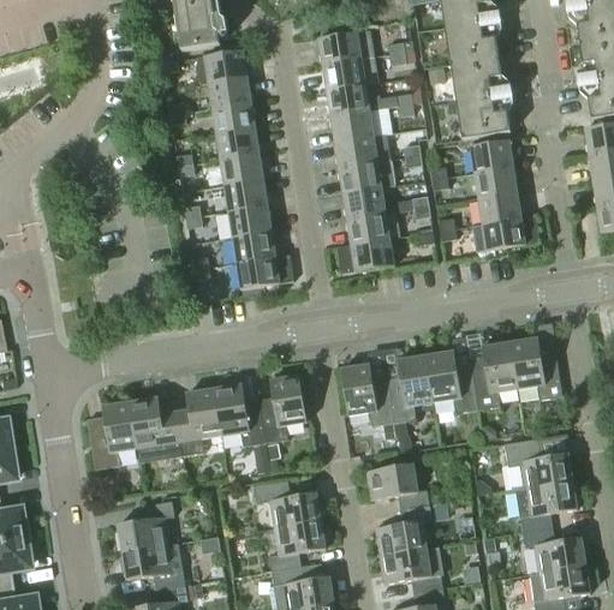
[(173,0),(180,49),(219,45),(213,0),(173,0)]
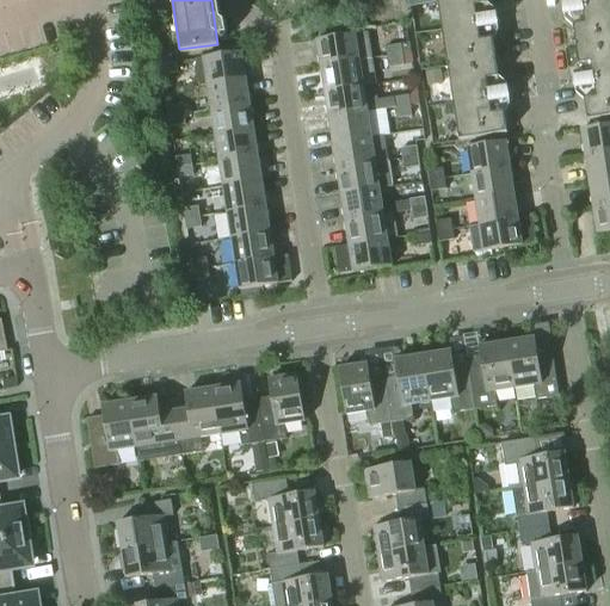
[(410,0),(410,2),(423,0),(437,0),(458,137),(506,130),(501,99),(509,98),(506,85),(499,86),(490,25),(498,24),(495,11),(487,12),(486,0),(410,0)]
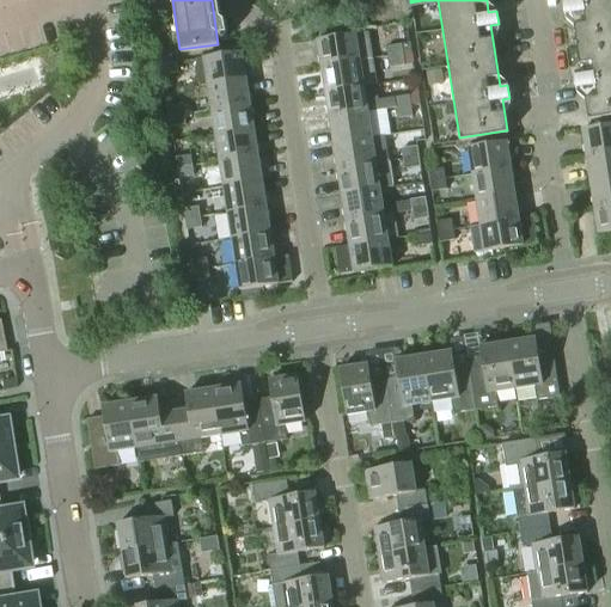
[(573,74),(575,87),(582,86),(587,117),(610,114),(610,0),(569,0),(562,0),(564,13),(572,12),(581,73),(573,74)]
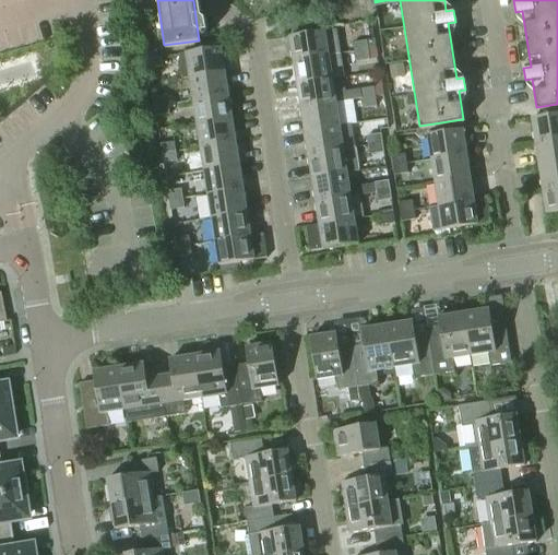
[(323,28),(288,34),(293,58),(339,51),(334,26),(323,28)]
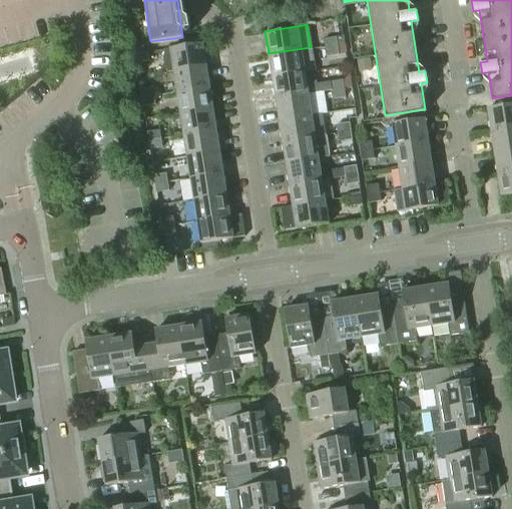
[(323,36),(325,44),(337,42),(336,34),(323,36)]
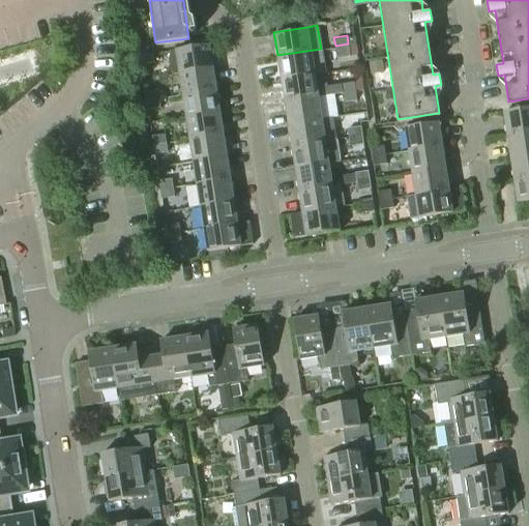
[(172,71),(179,70),(212,65),(208,42),(168,49),(169,52),(168,57),(168,63),(171,67),(172,71)]
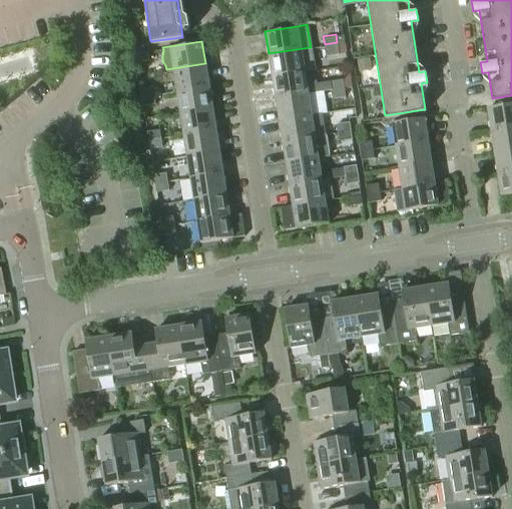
[(337,42),(325,44),(326,53),(339,51),(337,42)]
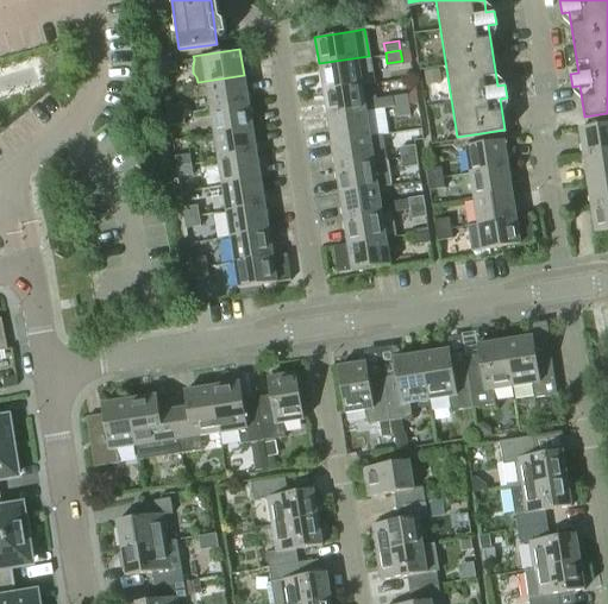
[(369,56),(319,63),(323,88),(361,82),(373,81),(369,56)]
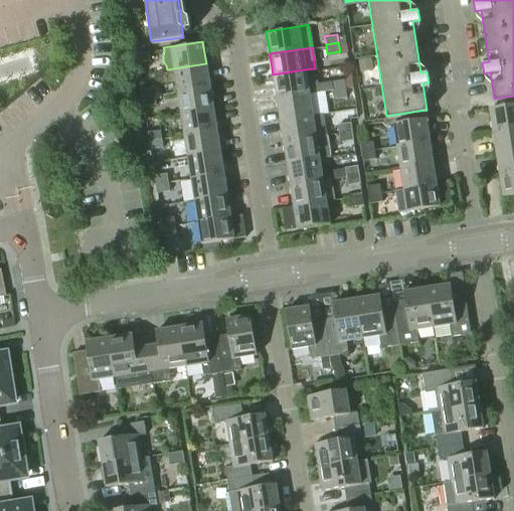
[(135,51),(136,60),(149,58),(147,49),(135,51)]
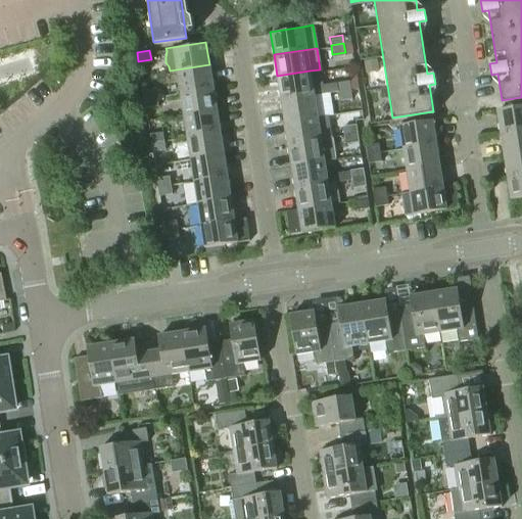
[(177,69),(180,91),(212,86),(209,64),(177,69)]
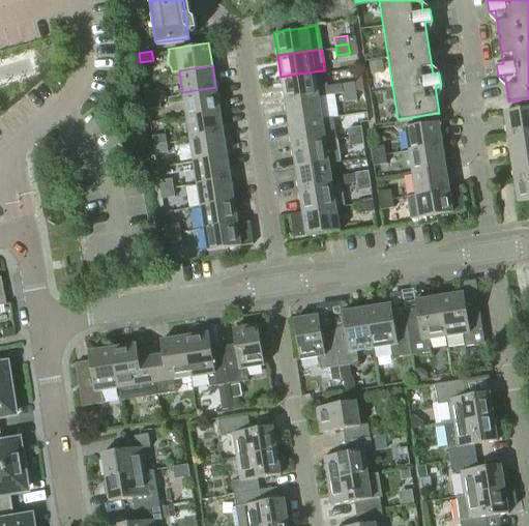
[(314,71),(281,77),(285,99),(318,94),(314,71)]
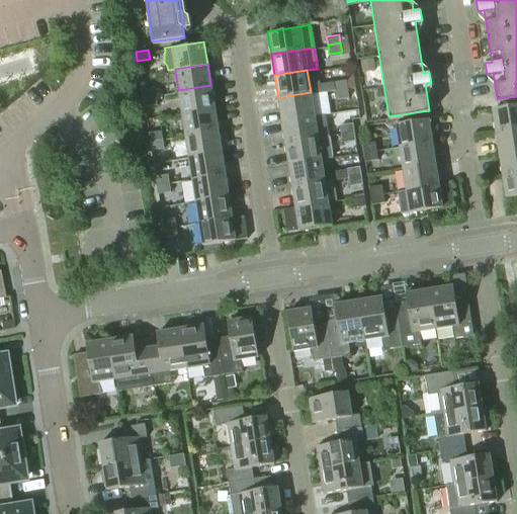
[(333,79),(334,88),(347,86),(345,78),(333,79)]
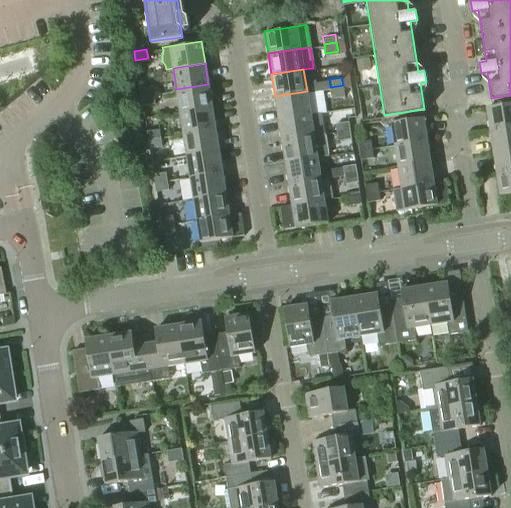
[(139,86),(141,95),(153,93),(152,84),(139,86)]
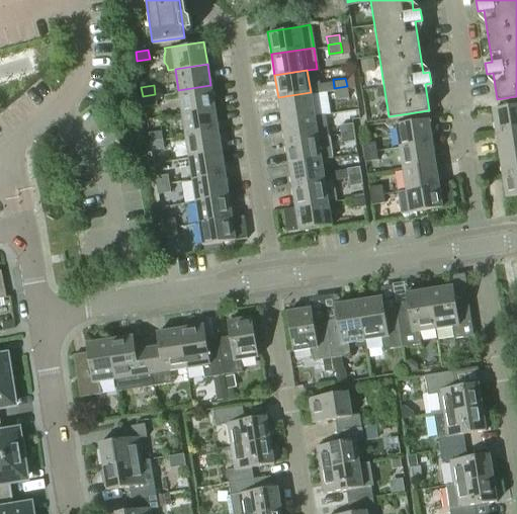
[(178,90),(182,112),(213,107),(210,85),(178,90)]
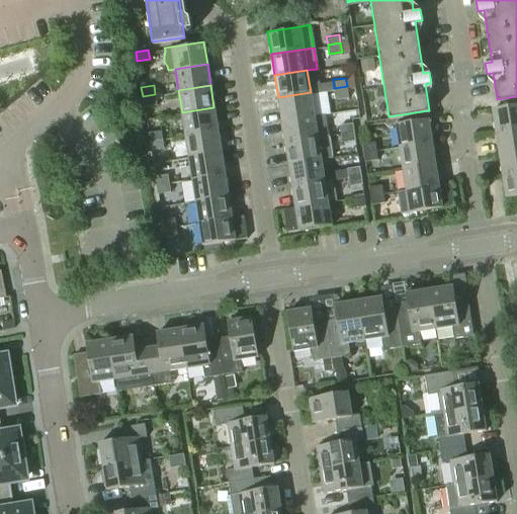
[(347,86),(334,88),(335,96),(348,95),(347,86)]
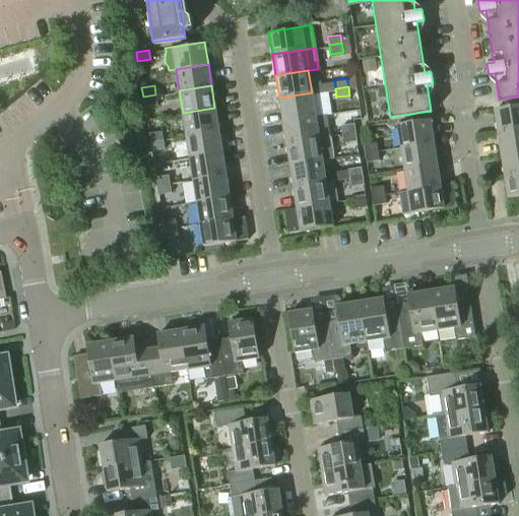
[(312,92),(279,98),(282,119),(315,114),(325,113),(329,112),(325,90),(312,92)]
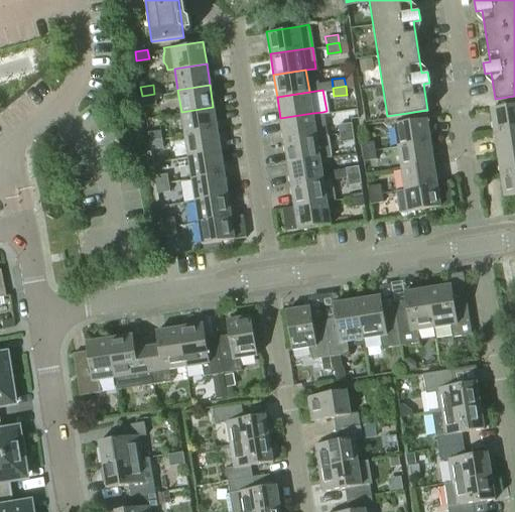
[(154,94),(142,96),(143,104),(156,102),(154,94)]
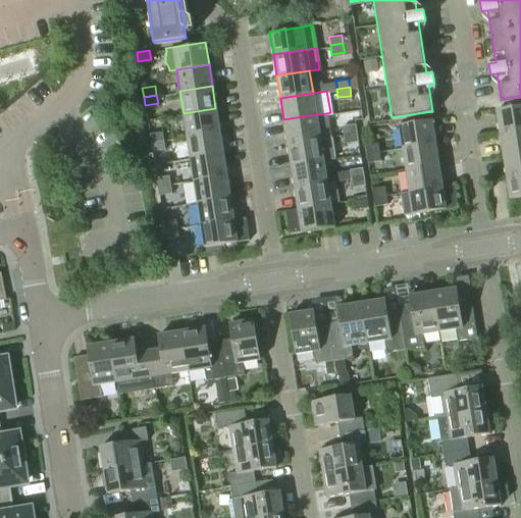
[(520,103),(496,108),(499,131),(520,126),(520,103)]
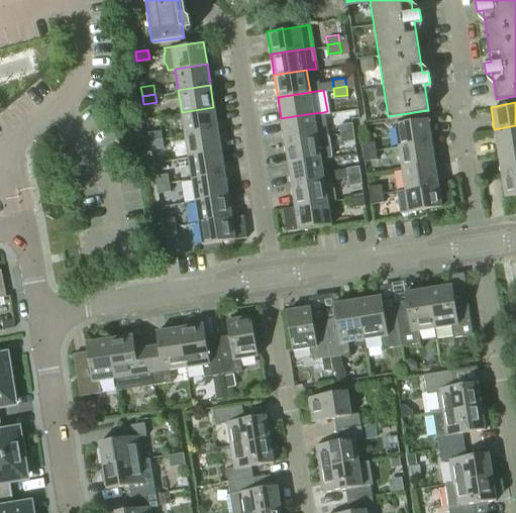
[(182,112),(185,133),(217,128),(213,107),(182,112)]
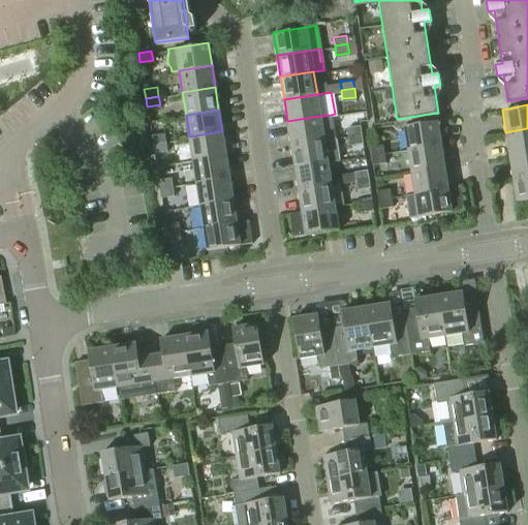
[(320,116),(287,121),(290,144),(323,139),(334,136),(331,115),(320,116)]
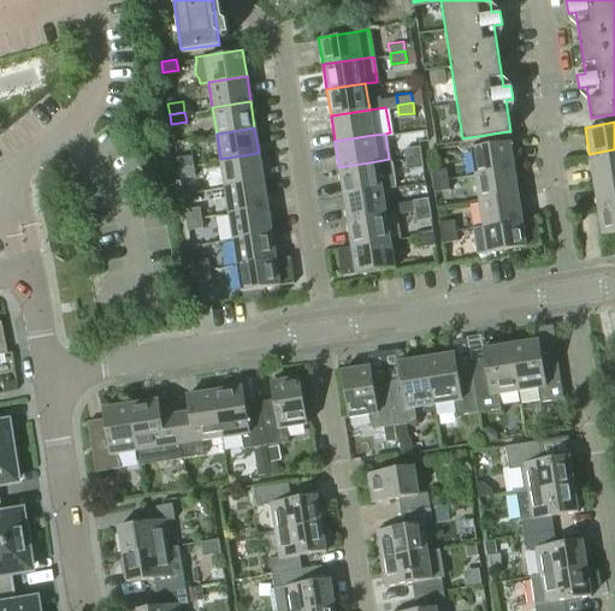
[(471,146),(474,172),(513,166),(509,140),(471,146)]
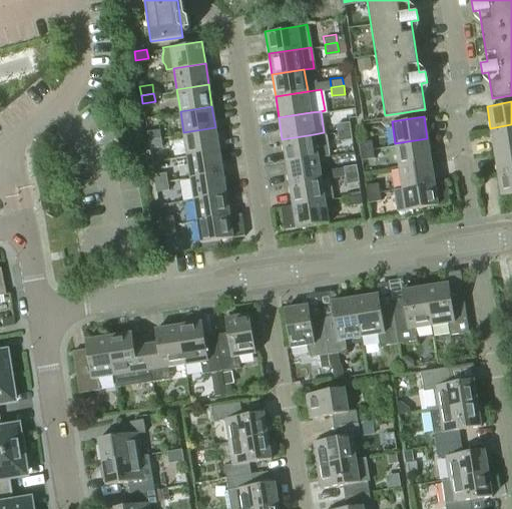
[(336,121),(338,130),(350,128),(349,119),(336,121)]
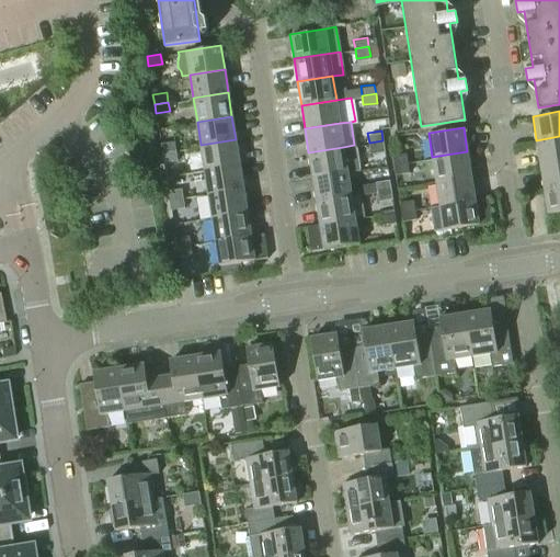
[(559,136),(536,140),(540,165),(559,160),(559,136)]
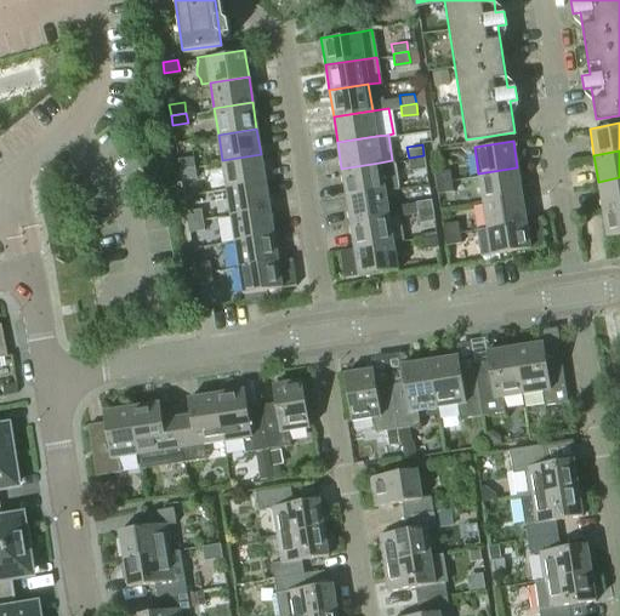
[(177,157),(178,166),(194,164),(193,154),(177,157)]
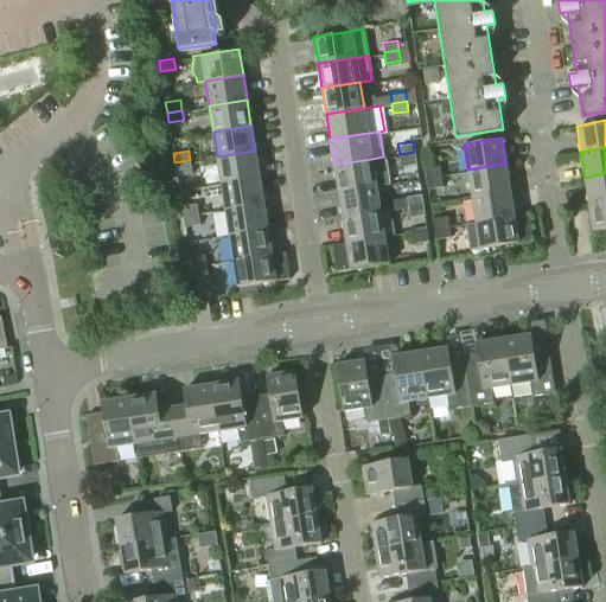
[(217,157),(221,181),(259,177),(255,151),(217,157)]
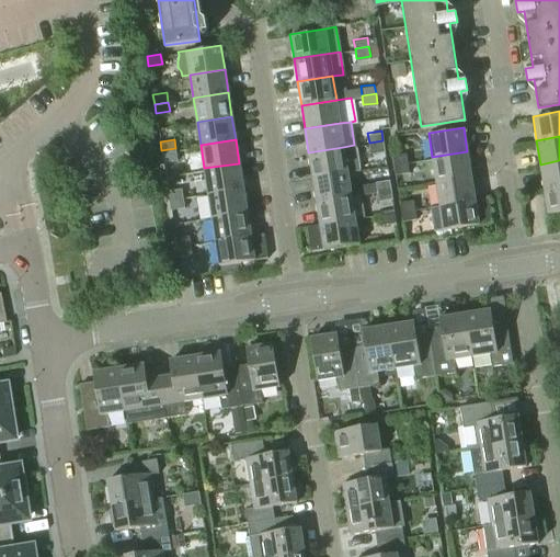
[(383,140),(369,143),(370,151),(385,149),(383,140)]
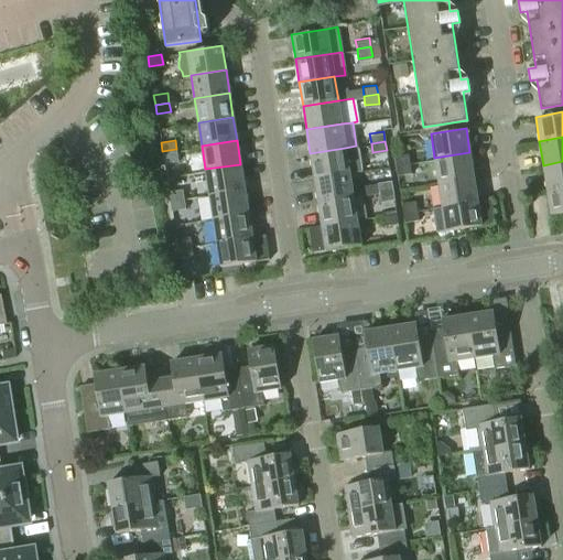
[(345,148),(310,153),(314,176),(349,171),(345,148)]
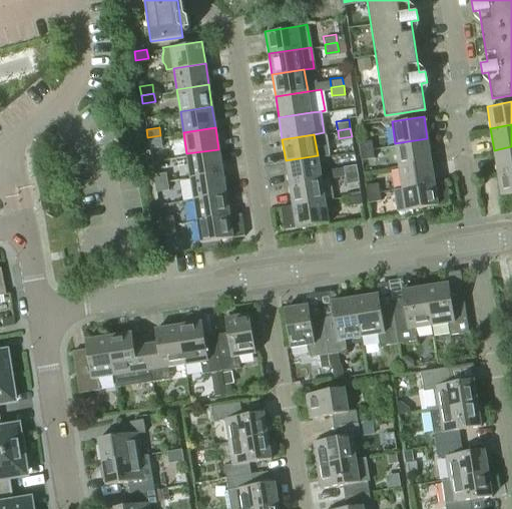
[(160,135),(147,137),(149,146),(161,144),(160,135)]
